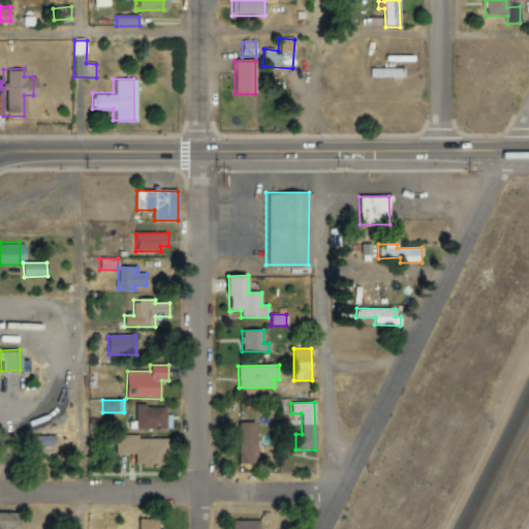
[(166,406),(135,406),(136,429),(172,429),(172,414),(166,415),(166,406)]
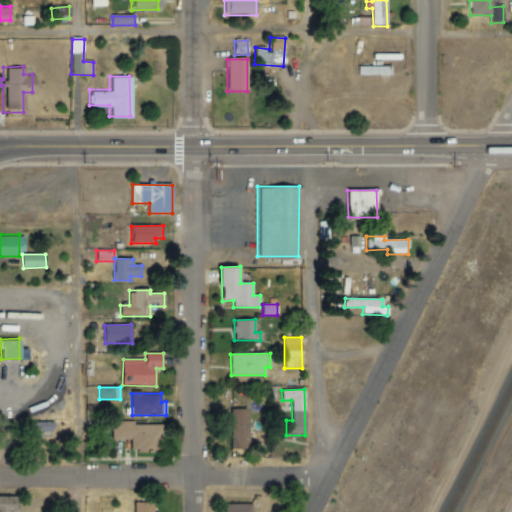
[(231,449),(249,449),(249,409),(230,409),(231,449)]
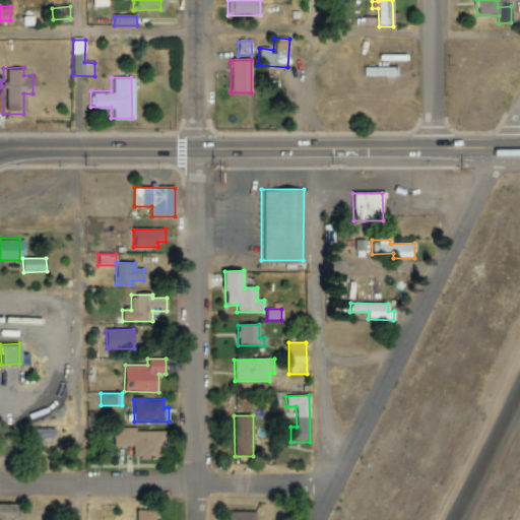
[(31,430),(33,439),(54,439),(54,429),(31,430)]
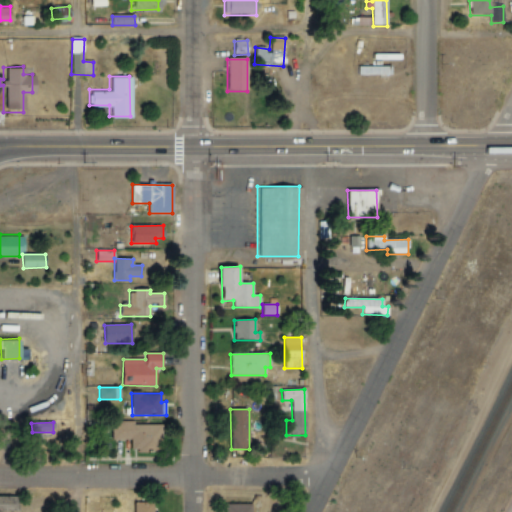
[(162,425),(135,425),(135,422),(111,422),(112,440),(131,440),(131,452),(162,451),(162,425)]
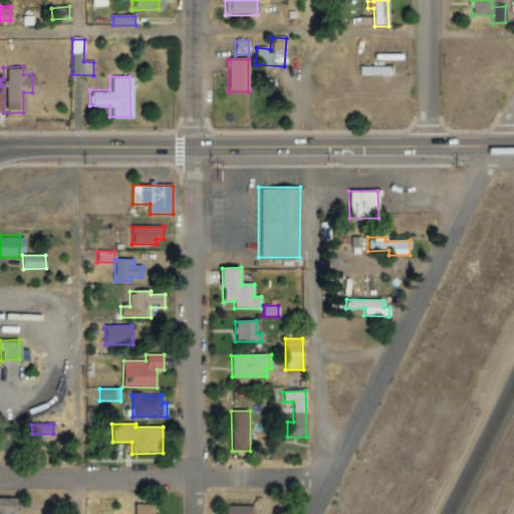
[(17,513),(17,498),(0,498),(0,513),(17,513)]
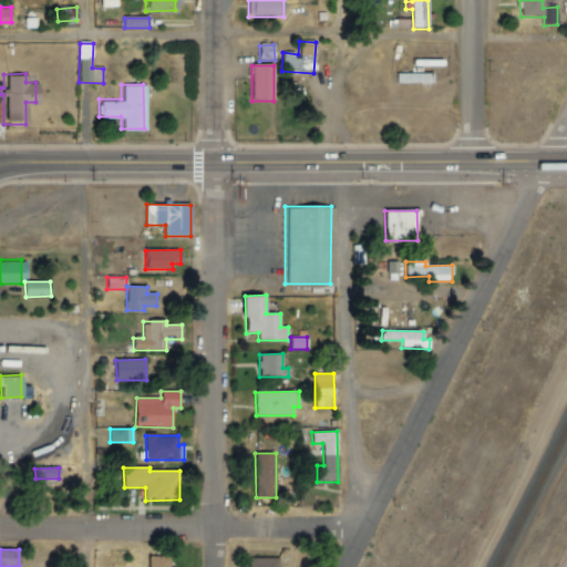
[(169,566),(171,556),(148,556),(148,566),(169,566)]
